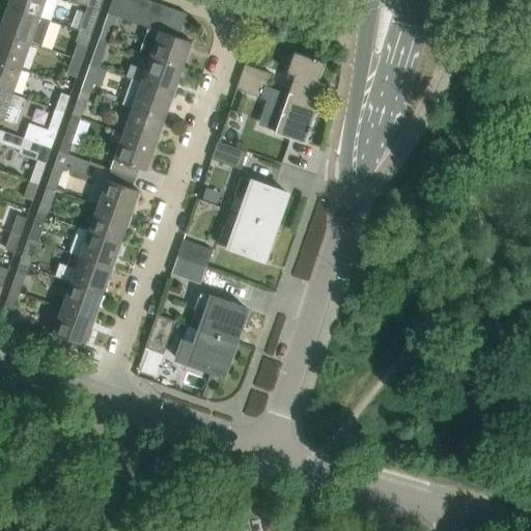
[(9,0),(7,6),(39,18),(51,22),(57,0),(9,0)]
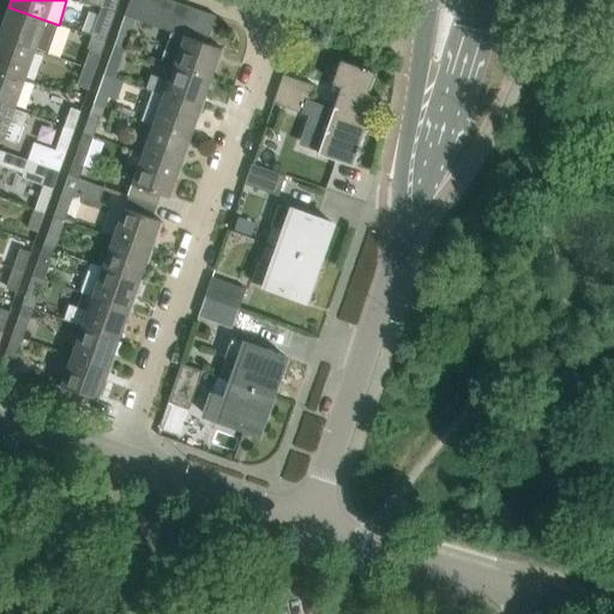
[(103,0),(102,7),(115,12),(119,0),(103,0)]
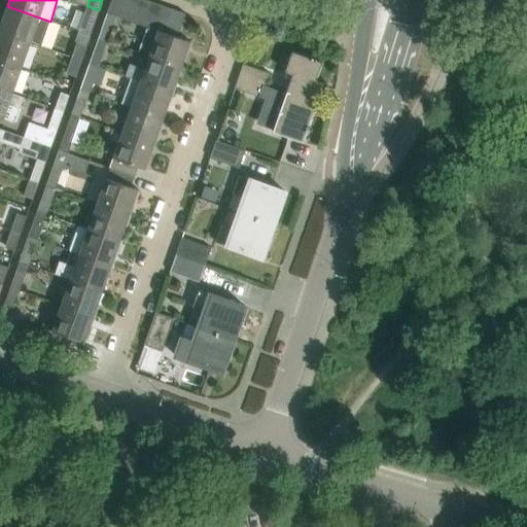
[(111,0),(107,13),(116,16),(119,18),(125,0),(111,0)]
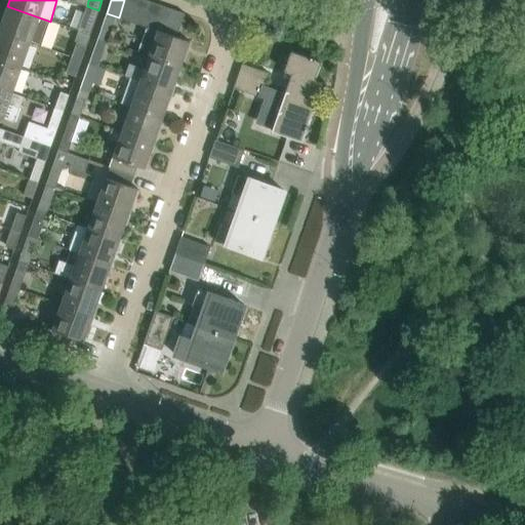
[(124,0),(119,17),(130,22),(137,0),(124,0)]
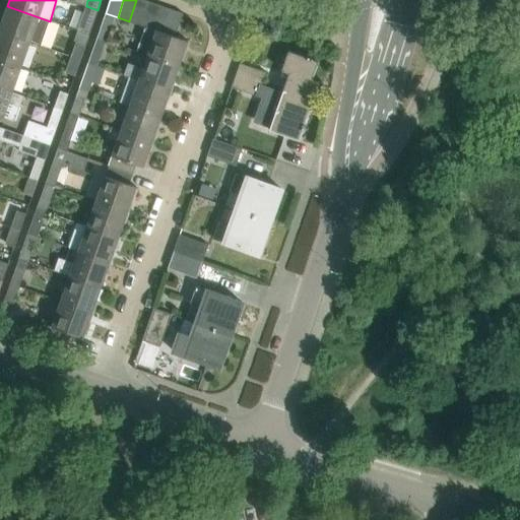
[(145,0),(136,0),(129,21),(140,25),(149,1),(145,0)]
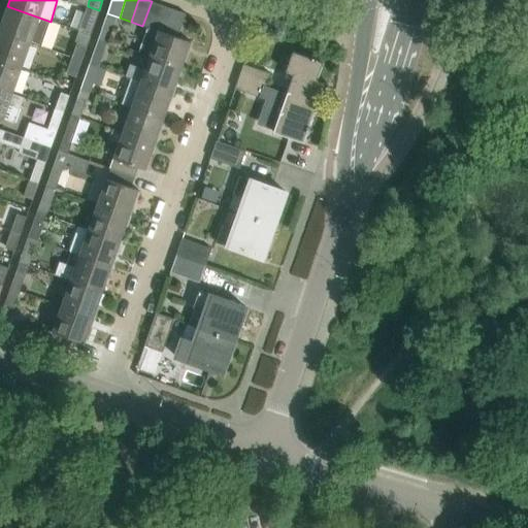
[(149,28),(154,30),(163,5),(152,1),(142,26),(149,28)]
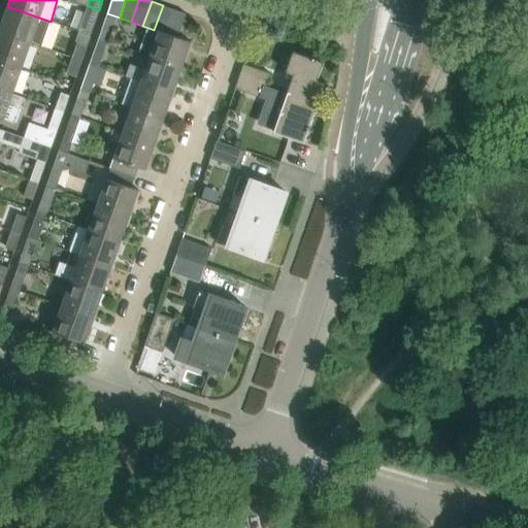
[(159,30),(166,33),(173,9),(163,5),(154,30),(159,31),(159,30)]
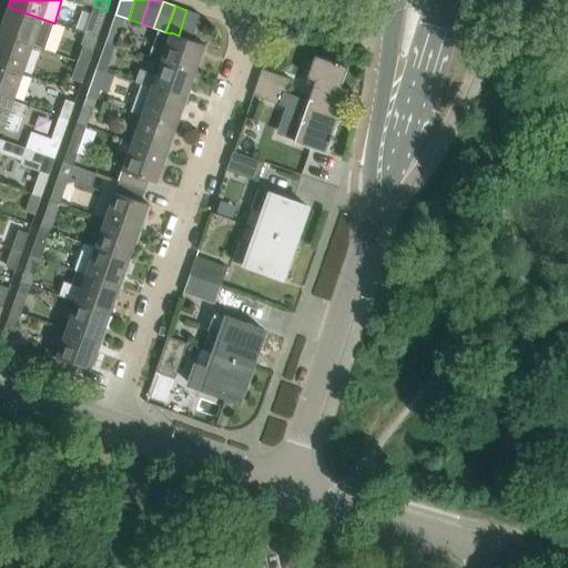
[(0,29),(0,34),(32,47),(44,50),(54,23),(42,19),(8,7),(0,29)]
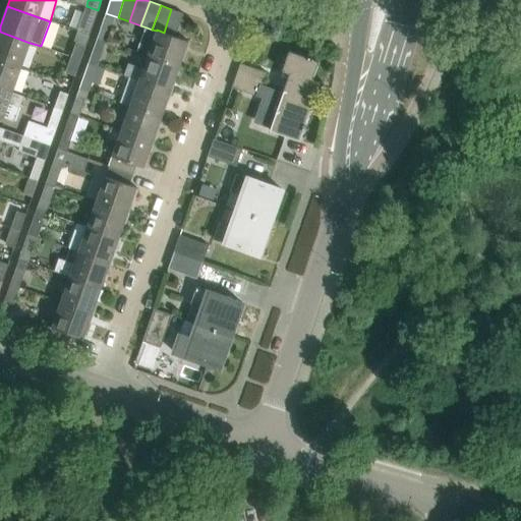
[(90,35),(98,10),(87,6),(77,31),(90,35)]
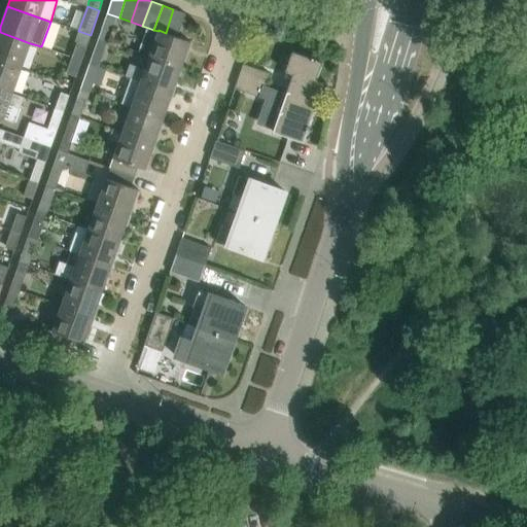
[(185,13),(173,9),(166,33),(177,37),(185,13)]
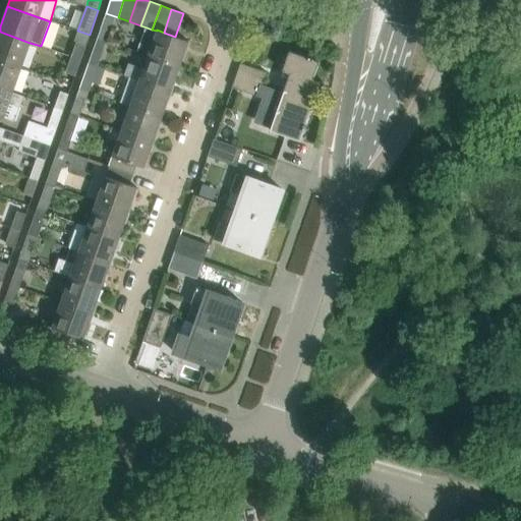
[(106,13),(97,38),(107,41),(115,16),(106,13)]
